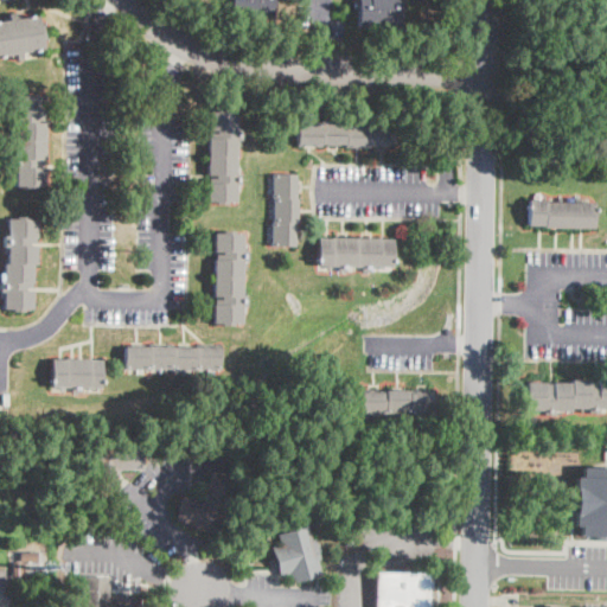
[(272,0),(272,18),(230,16),(230,0),(272,0)]
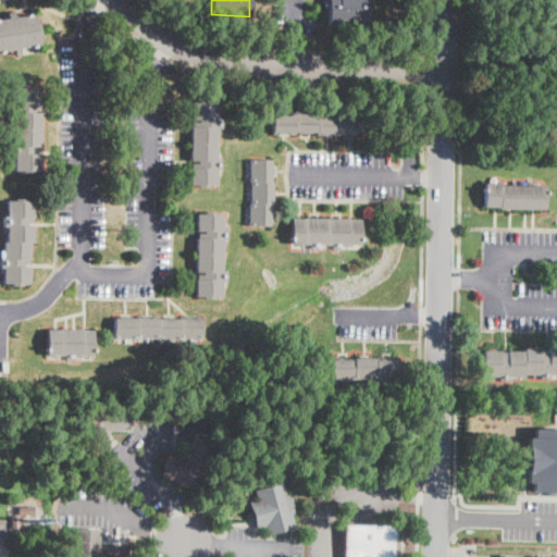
[(366,0),(366,26),(327,25),(329,10),(323,9),(323,0),(366,0)]
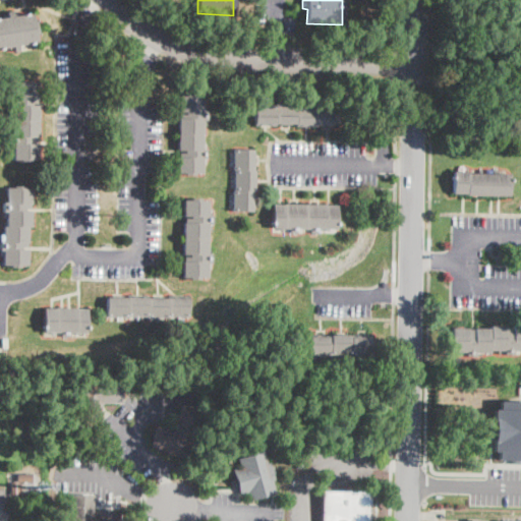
[(13,11),(14,16),(33,13),(38,42),(19,45),(20,51),(14,52),(14,47),(0,49),(0,19),(9,18),(8,12),(13,11)]
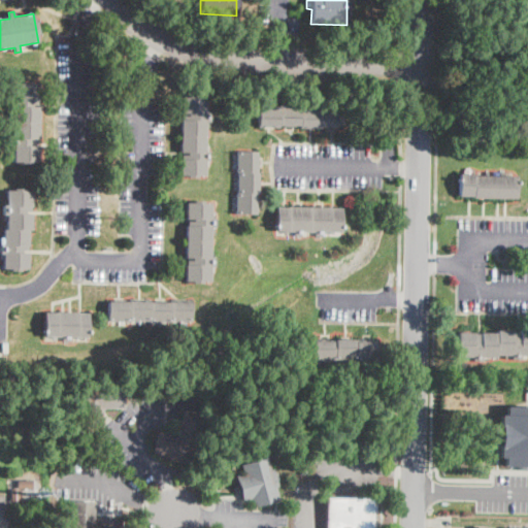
[(40,84),(40,103),(39,162),(14,162),(15,147),(11,147),(11,138),(14,138),(15,107),(11,107),(11,98),(15,98),(15,84),(40,84)]
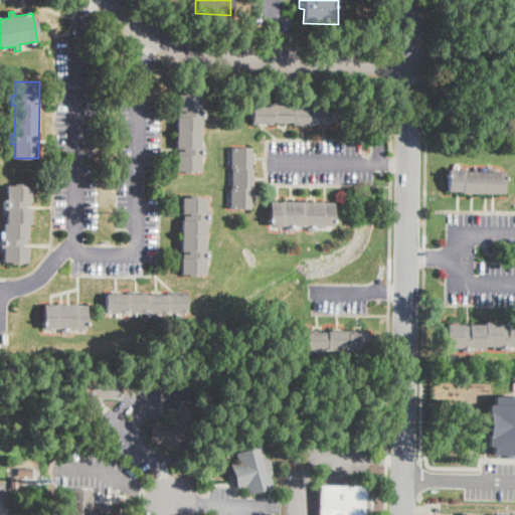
[(201,96),(200,172),(177,172),(177,151),(178,95),(201,96)]
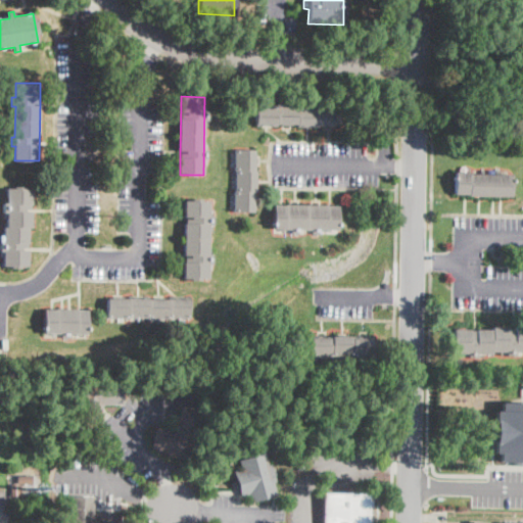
[(298,103),(298,105),(338,104),(339,125),(335,125),(335,127),(298,128),(297,126),(256,125),(255,105),(277,105),(277,103),(298,103)]
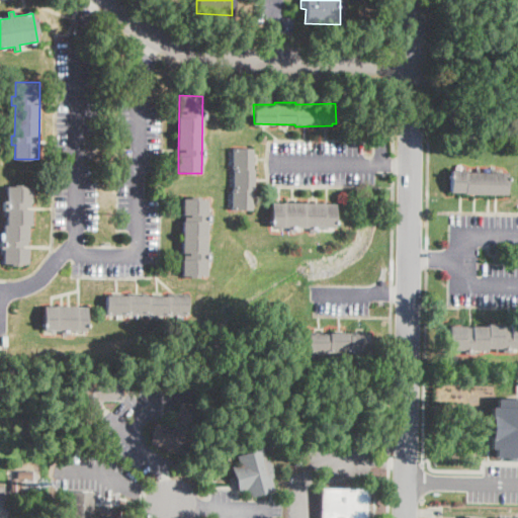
[(254,181),(254,189),(251,189),(251,210),(232,210),(234,152),(234,148),(252,149),(252,170),(254,170),(254,181)]
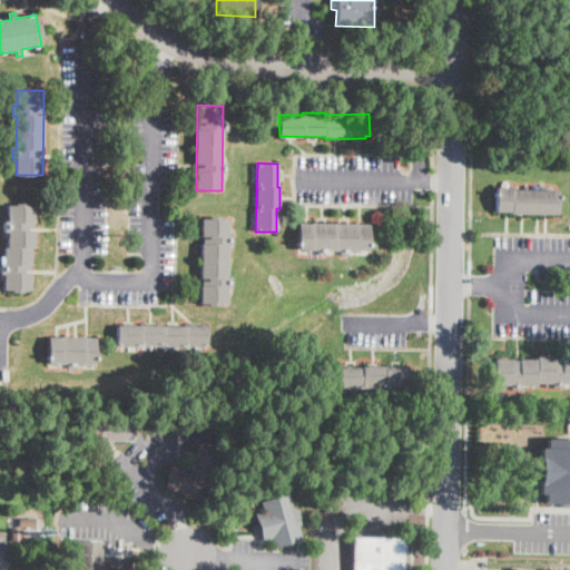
[(558,190),(558,215),(511,214),(511,213),(495,212),(495,187),(512,188),(512,189),(558,190)]
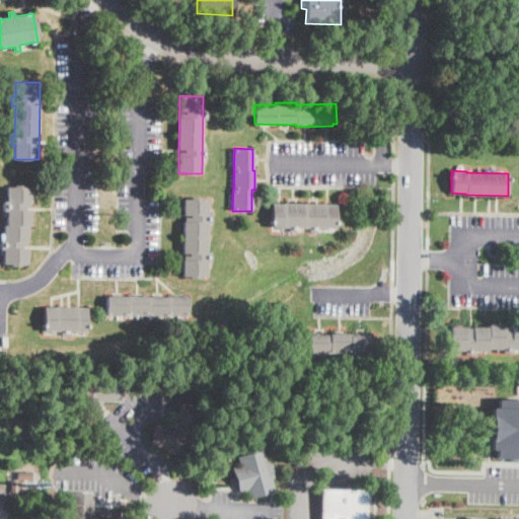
[(32,188),(31,208),(31,226),(28,226),(28,266),(4,265),(4,249),(1,249),(2,240),(5,240),(5,226),(8,226),(8,211),(5,211),(5,202),(7,202),(7,188),(32,188)]
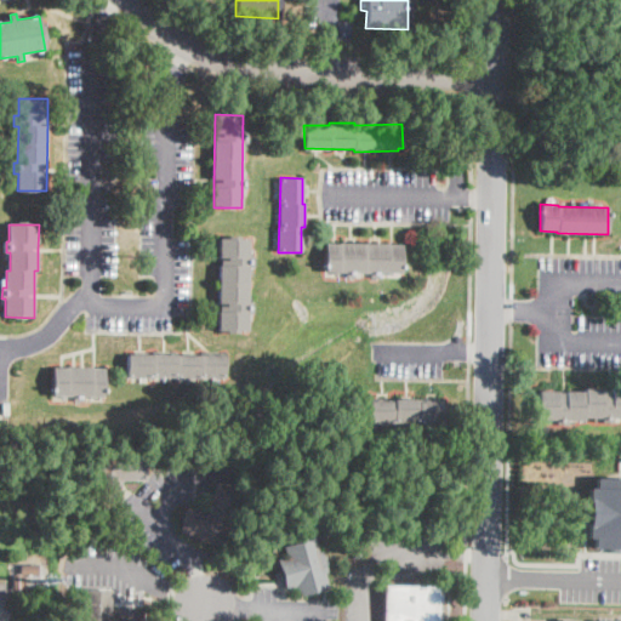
[(252,257),(252,267),(248,267),(248,305),(252,305),(252,313),(248,313),(248,331),(220,331),(221,239),(249,239),(248,257),(252,257)]
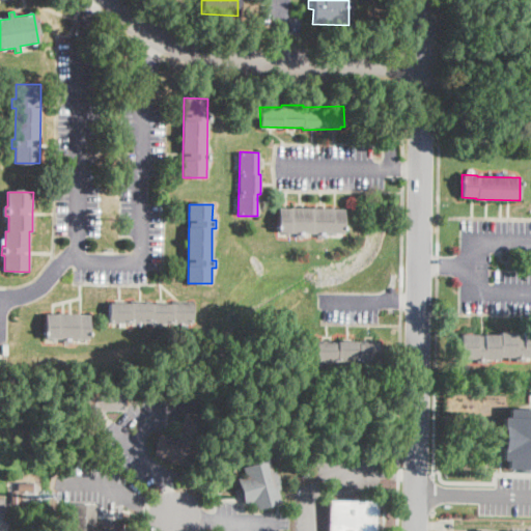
[(332,210),(342,210),(342,233),(276,232),(277,208),(289,207),(332,210)]
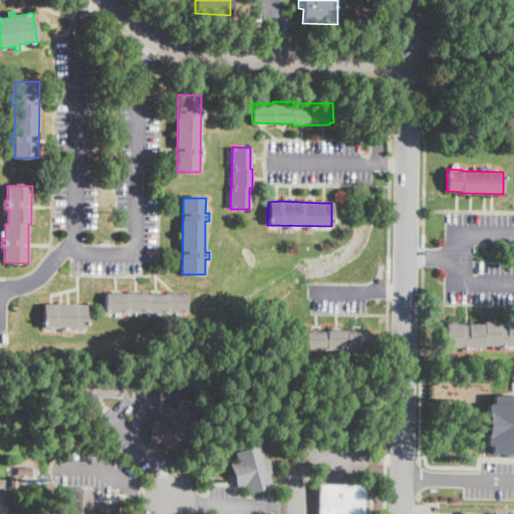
[(118,294),(135,294),(187,294),(187,313),(106,313),(106,294),(118,294)]
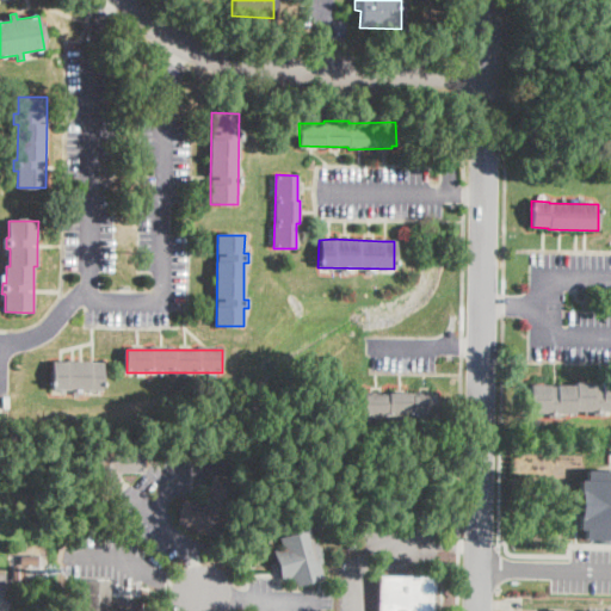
[(103,363),(103,390),(51,389),(53,362),(103,363)]
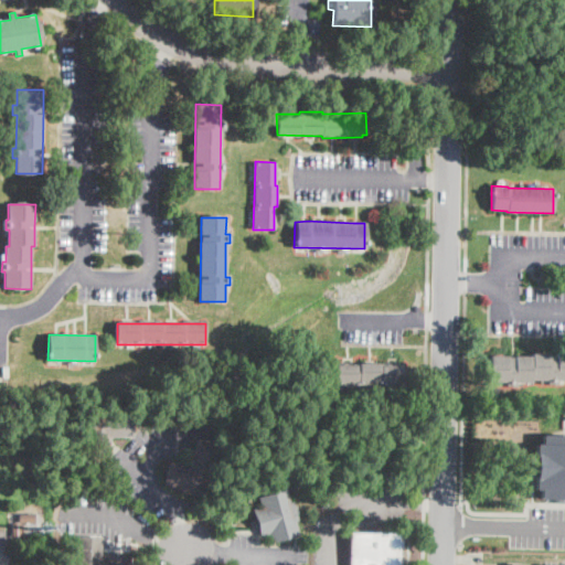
[(555,355),(556,355),(556,353),(564,353),(564,380),(556,380),(556,384),(548,384),(548,381),(532,380),(532,382),(516,382),(516,386),(508,386),(508,382),(491,382),(491,355),(533,356),(533,353),(550,353),(550,355),(555,355)]
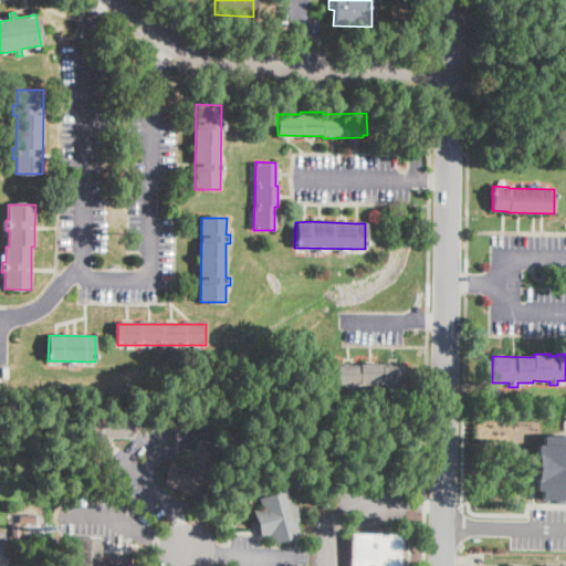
[(405,367),(404,388),(381,387),(381,385),(359,385),(359,387),(337,386),(338,366),(359,367),(359,364),(383,364),(383,366),(405,367)]
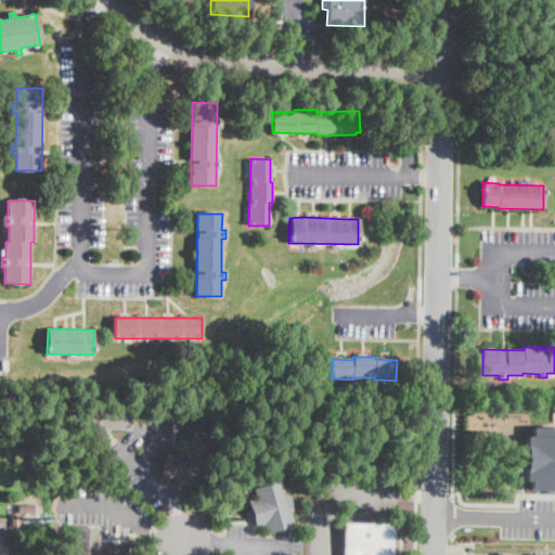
[(130,408),(129,429),(107,429),(107,449),(86,449),(86,429),(84,429),(84,407),(130,408)]
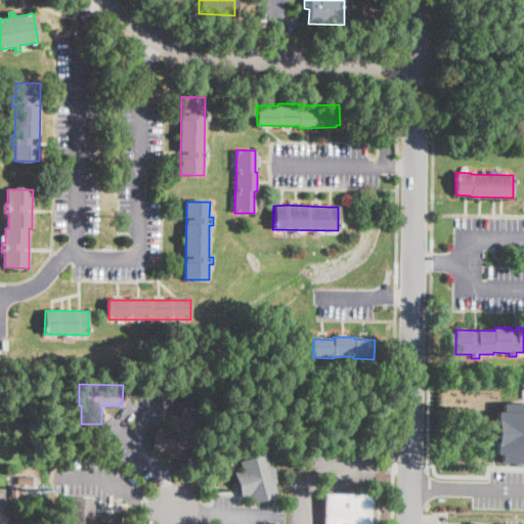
[(497,411),(496,454),(501,454),(501,464),(523,464),(523,403),(504,403),(503,411),(497,411)]
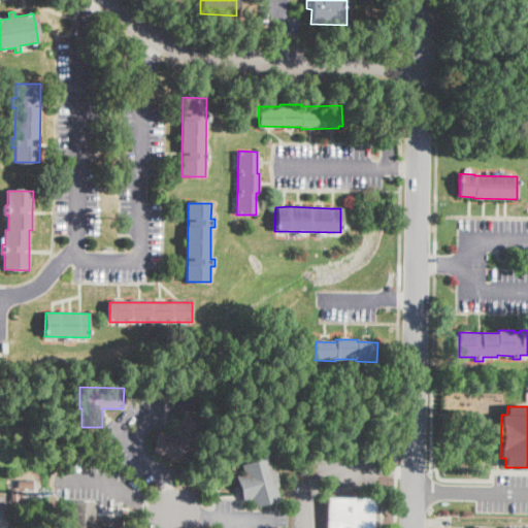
[(201,426),(190,463),(153,452),(159,431),(176,437),(184,410),(204,417),(201,426)]
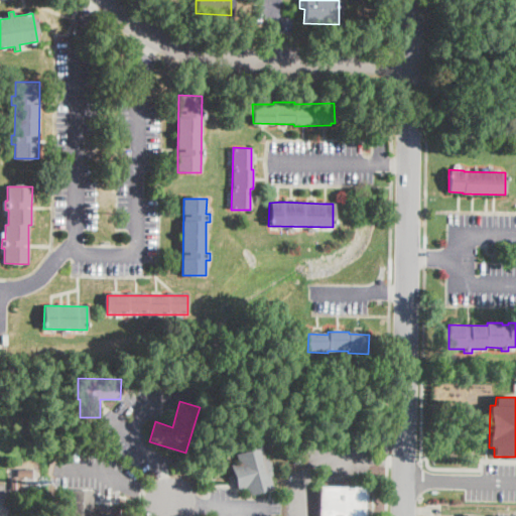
[(262,443),(236,452),(238,461),(230,464),(238,490),(246,488),(248,495),(274,487),(262,443)]
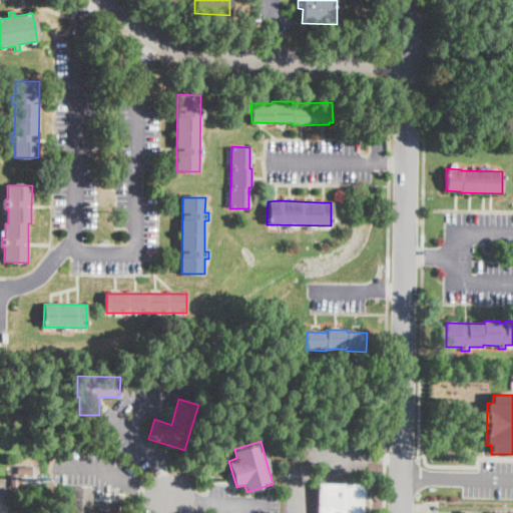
[(31,475),(17,475),(16,467),(31,467),(31,475)]
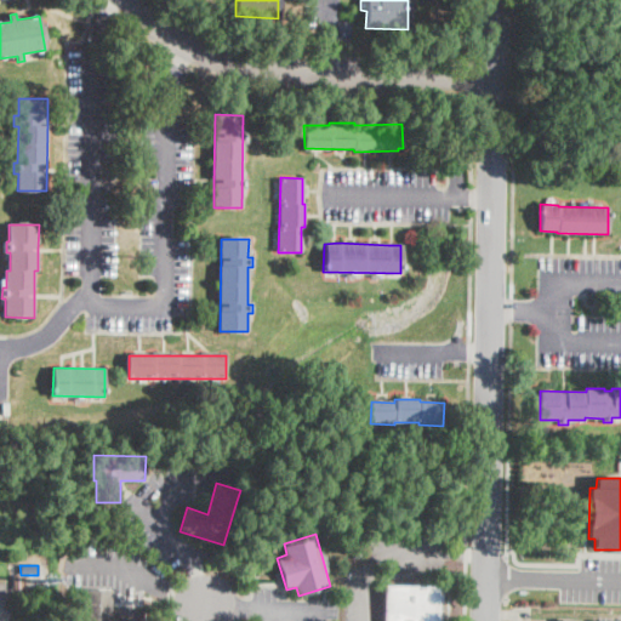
[(23,590),(13,590),(12,576),(22,576),(23,590)]
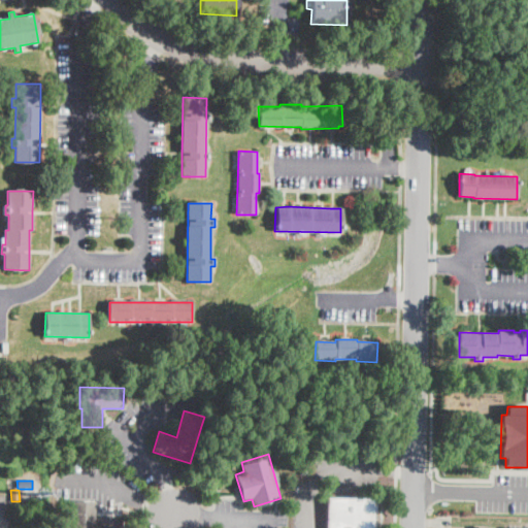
[(34,507),(23,508),(22,500),(33,498),(34,507)]
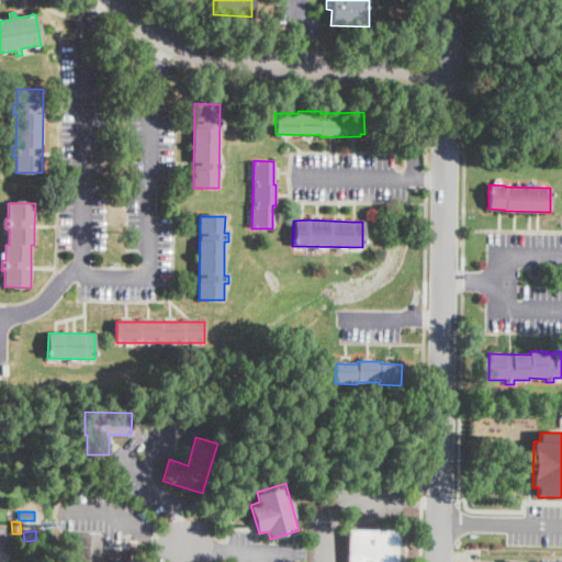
[(398,561),(347,561),(348,530),(400,530),(398,561)]
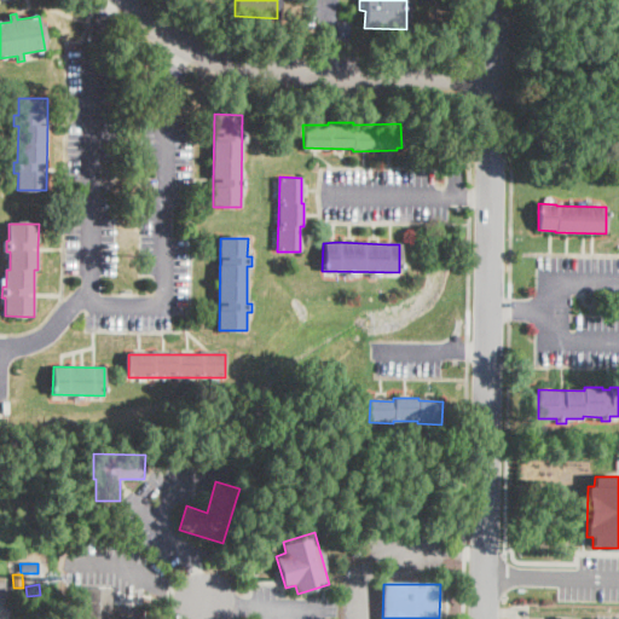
[(143,609),(142,618),(84,618),(85,588),(111,589),(110,608),(143,609)]
